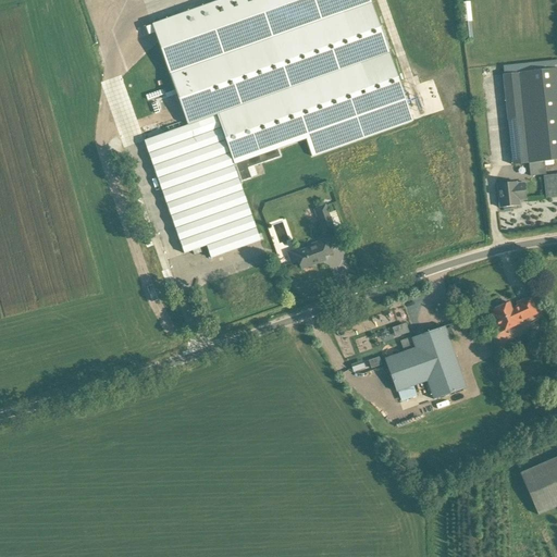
[(211,258),(260,240),(239,182),(251,178),(248,169),(280,157),(277,150),(306,139),(312,157),(412,122),(369,0),(221,0),(152,25),(188,126),(145,141),(184,254),(207,246),(211,258)]
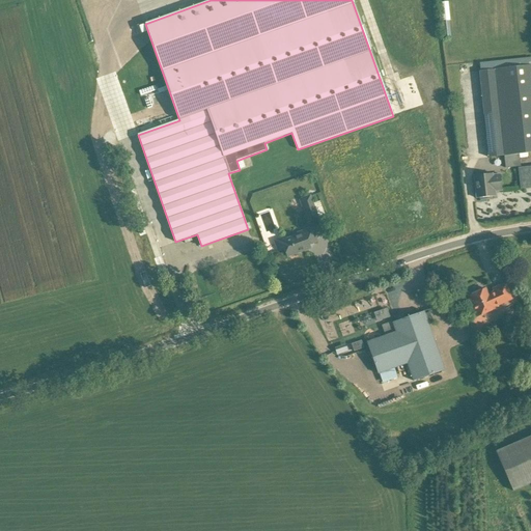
[(530,58),(479,63),(480,72),(479,72),(488,158),(504,156),(511,155),(520,155),(530,152),(530,58)]
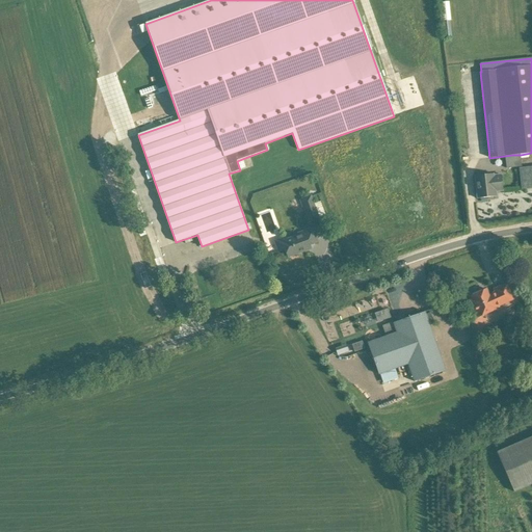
[(506,168),(514,167),(512,155),(505,156),(506,168)]
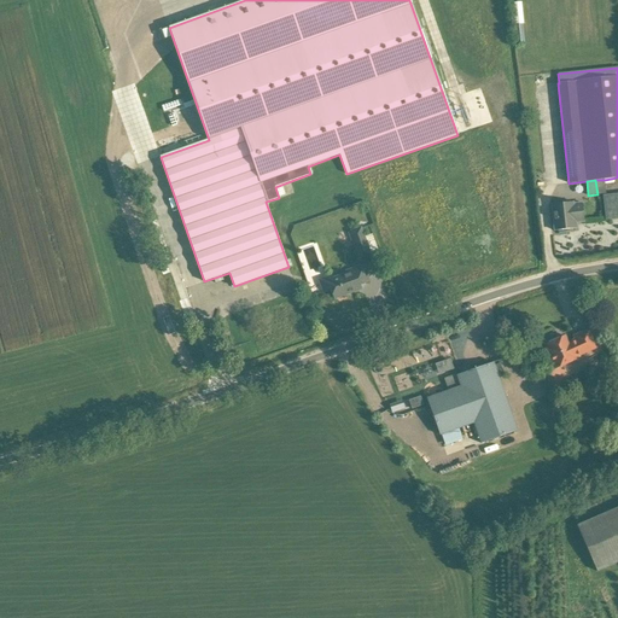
[(598,194),(606,194),(605,180),(595,180),(598,194)]
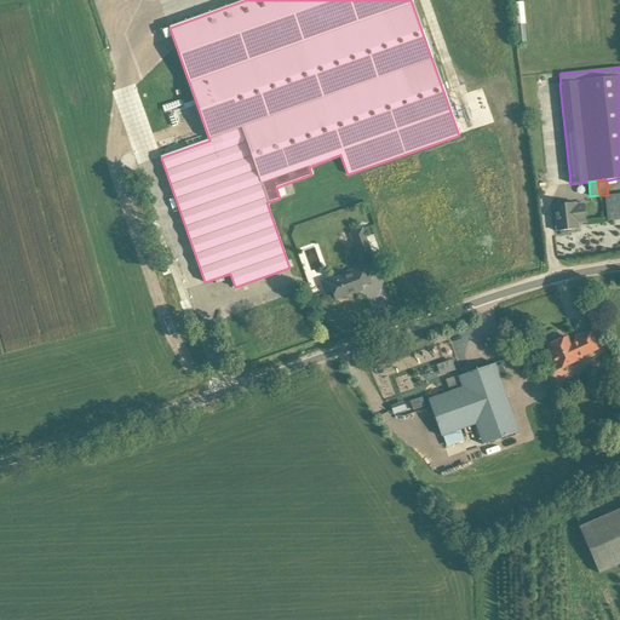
[(619,195),(606,197),(608,220),(619,218),(619,195)]
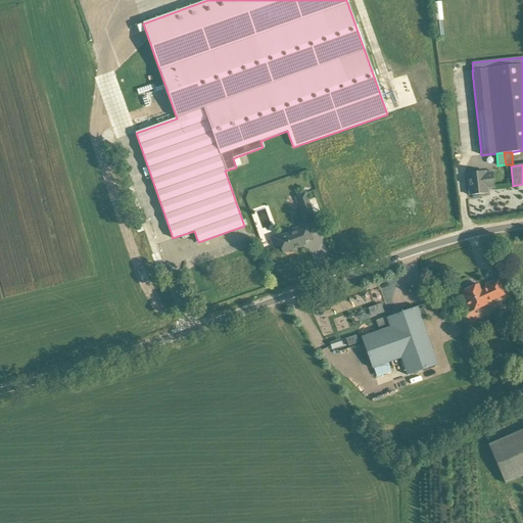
[(485,173),(485,172),(467,173),(469,195),(487,193),(486,188),(494,188),(492,172),(485,173)]
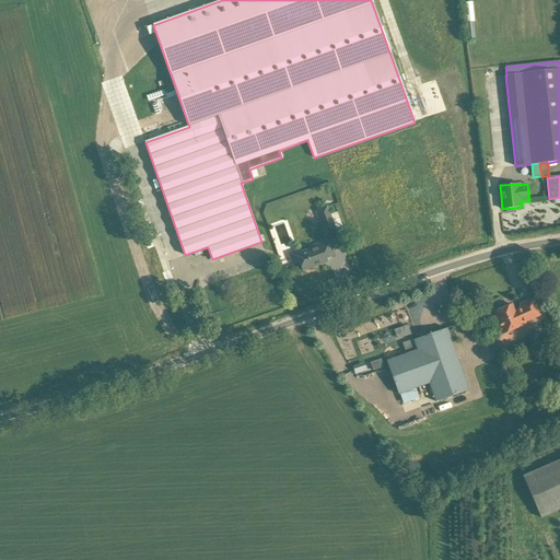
[(336,231),(327,206),(315,210),(318,220),(321,219),(326,234),(336,231)]
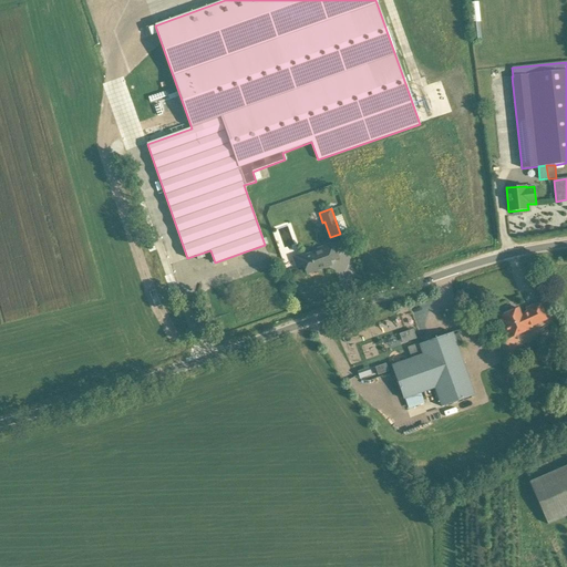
[(339,258),(336,248),(334,246),(333,243),(323,247),(325,249),(306,256),(305,253),(294,257),(297,268),(303,266),(307,275),(331,266),(330,261),(339,258)]
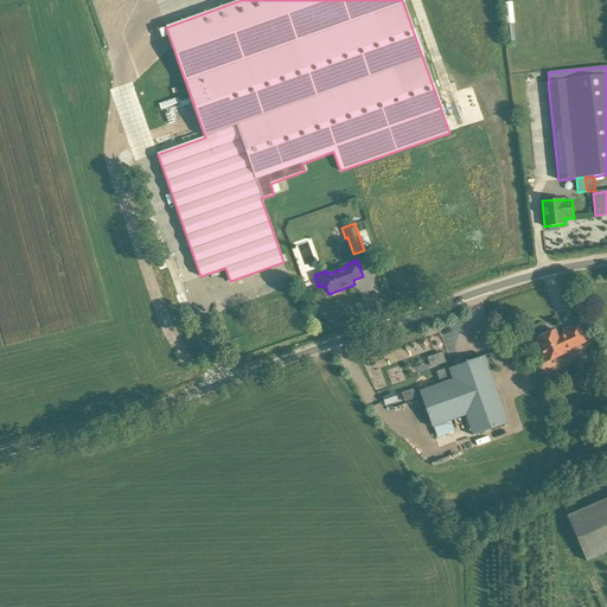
[(586,342),(577,324),(563,331),(566,334),(557,337),(555,330),(536,339),(541,350),(538,351),(544,363),(566,353),(564,351),(586,342)]
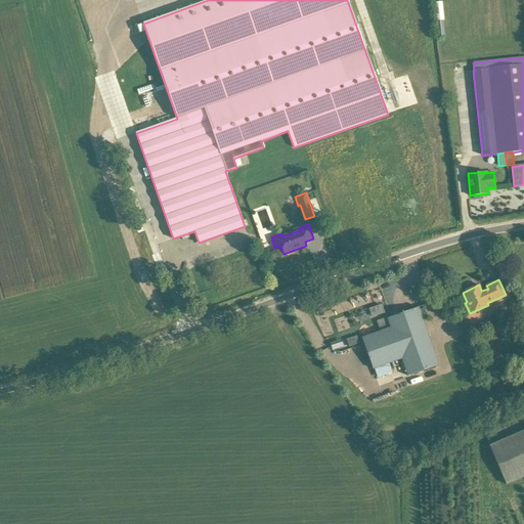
[(439,365),(422,317),(419,307),(388,318),(391,328),(362,338),(373,368),(401,359),(407,376),(439,365)]
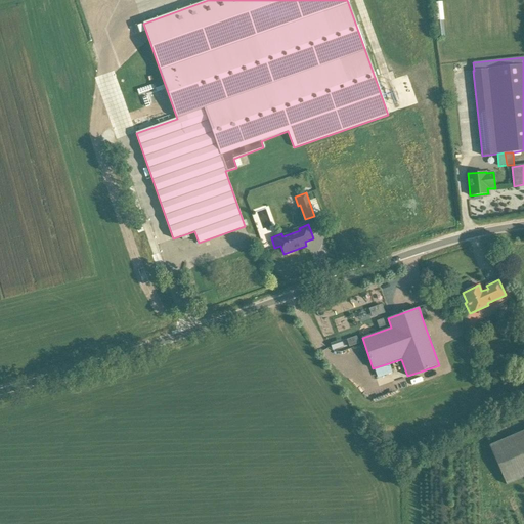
[(425,320),(429,318),(424,308),(420,310),(425,320)]
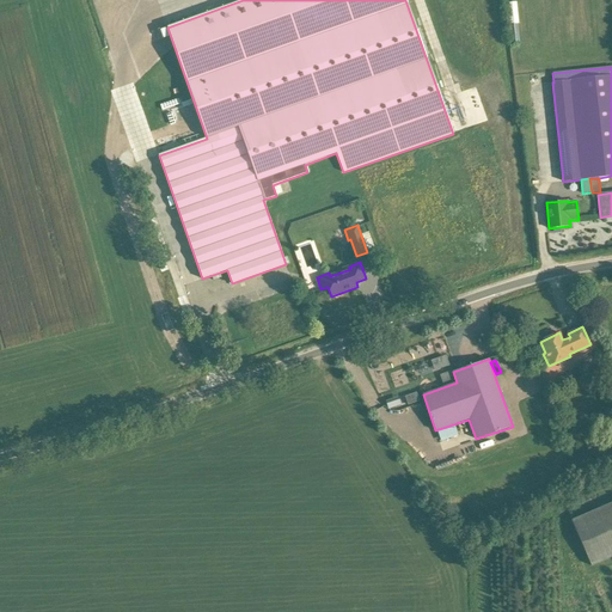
[(591,565),(611,556),(611,502),(571,520),(591,565)]
